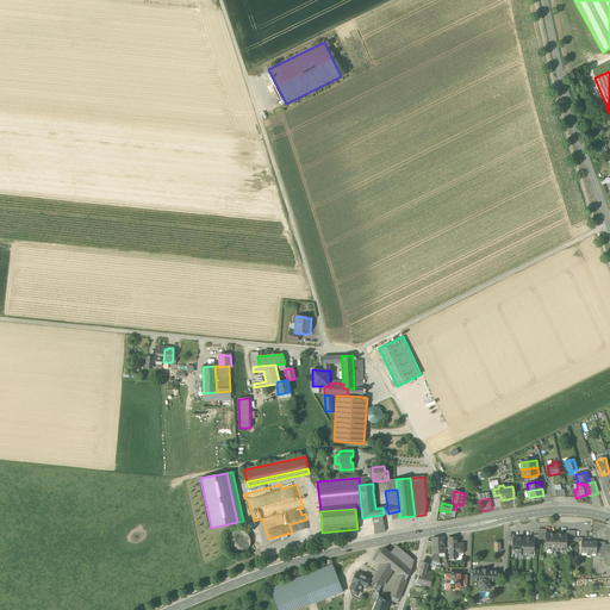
[(385,531),(383,515),(372,516),(375,534),(385,531)]
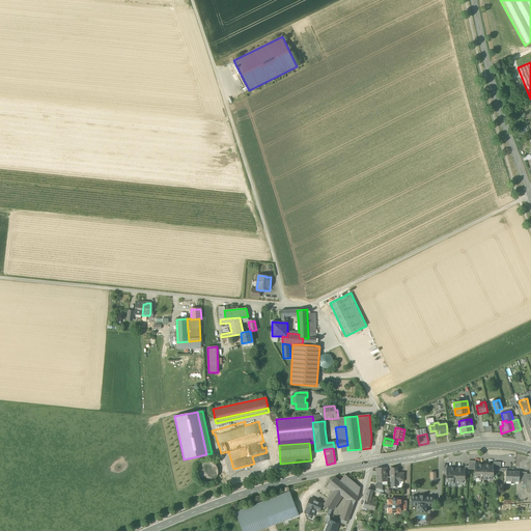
[(469,462),(468,466),(465,466),(465,469),(465,474),(468,475),(469,470),(475,470),(475,465),(475,462),(469,462)]
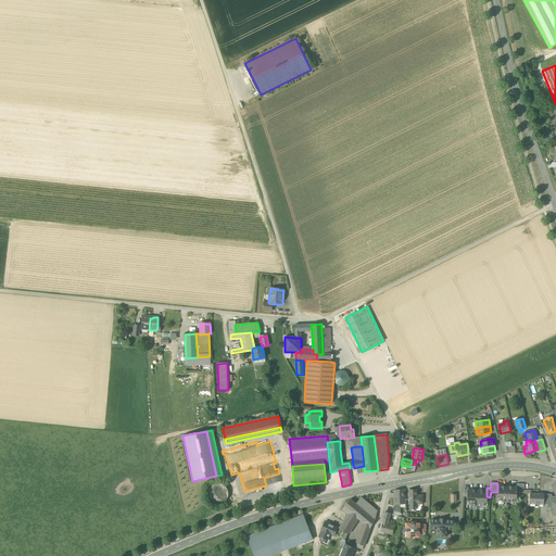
[(226,484),(210,485),(210,496),(215,496),(215,501),(227,501),(226,484)]
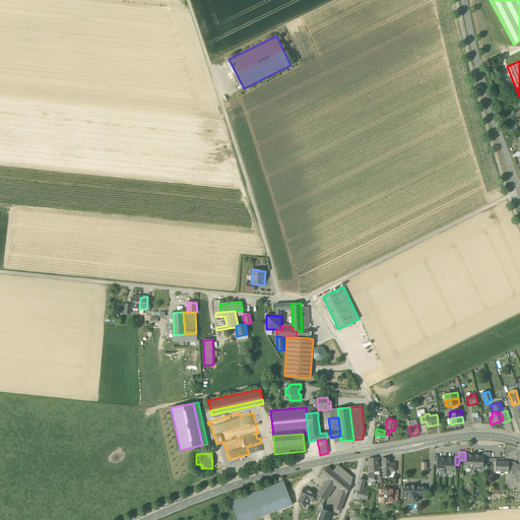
[(469,469),(477,470),(477,469),(481,469),(481,466),(482,466),(482,461),(483,456),(482,456),(475,455),(475,457),(472,457),(472,455),(465,455),(465,460),(464,465),(466,465),(466,468),(469,468),(469,469)]
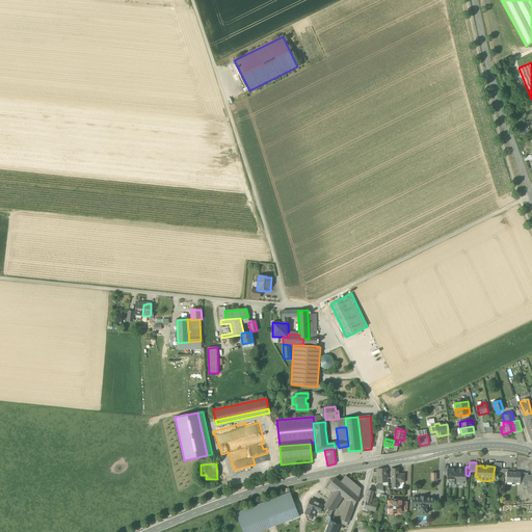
[(452,484),(456,484),(456,471),(455,471),(455,470),(448,469),(447,469),(447,474),(447,480),(448,480),(448,483),(449,483),(452,483),(452,484)]
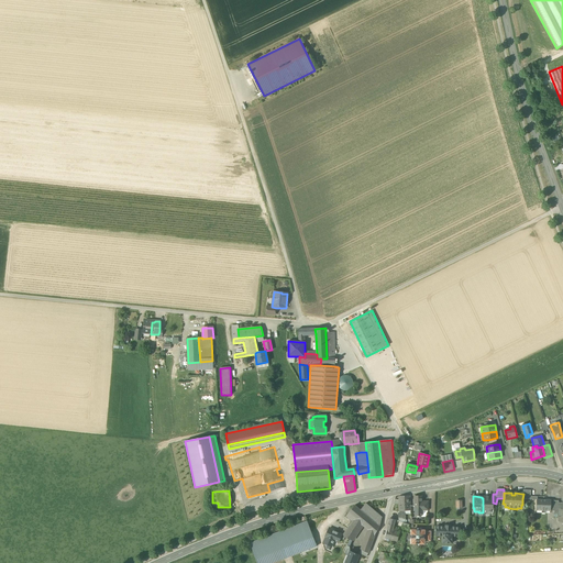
[(485,498),(483,498),(483,512),(487,512),(487,511),(490,511),(490,509),(493,509),(493,503),(493,497),(485,497),(485,498)]
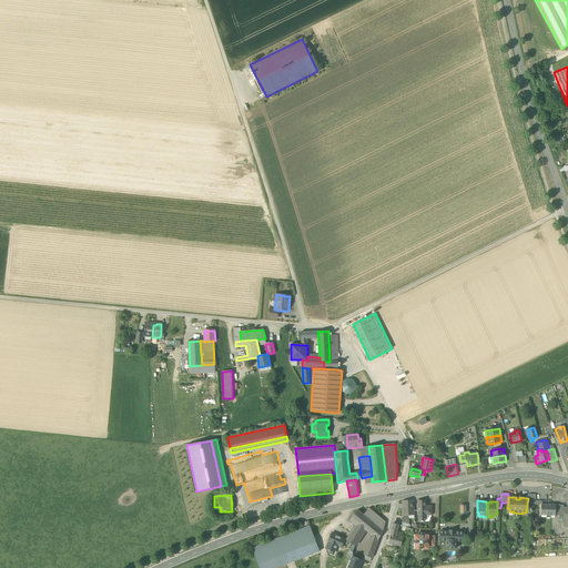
[(550,515),(555,516),(556,505),(543,505),(541,504),(540,515),(547,515),(550,515)]
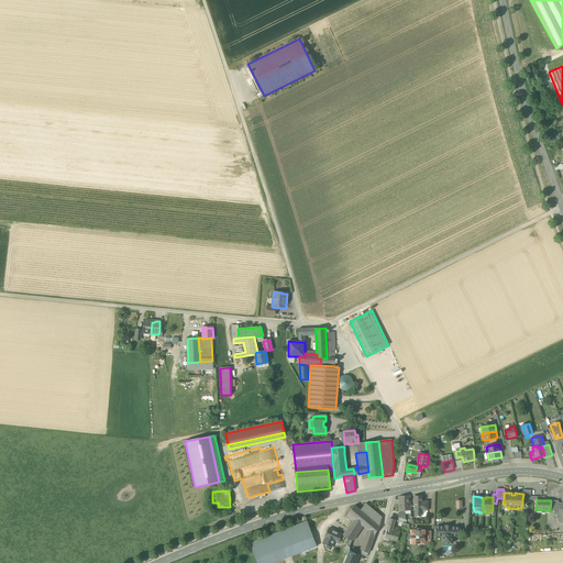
[(365,504),(360,510),(361,510),(368,517),(379,527),(382,518),(365,504)]
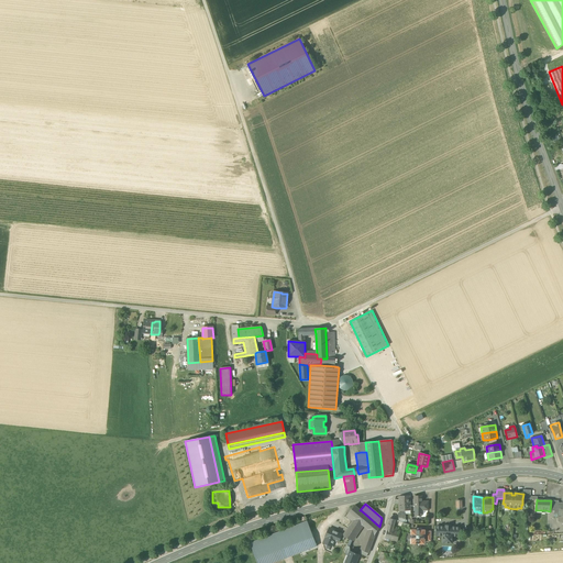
[(348,514),(349,514),(354,518),(354,519),(361,510),(360,510),(354,506),(348,514)]
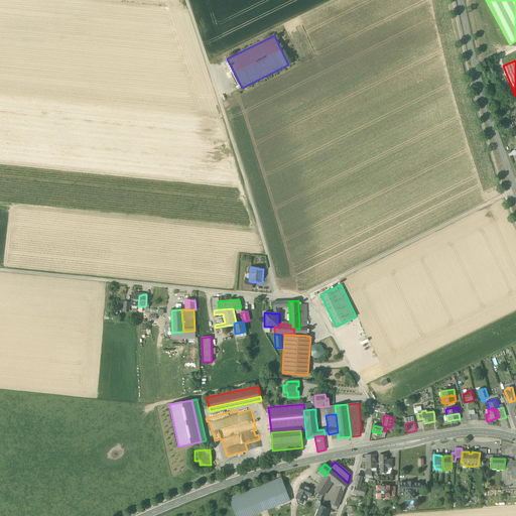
[(338,474),(331,468),(325,476),(325,475),(323,478),(314,491),(313,492),(315,493),(323,496),(332,482),(338,474)]
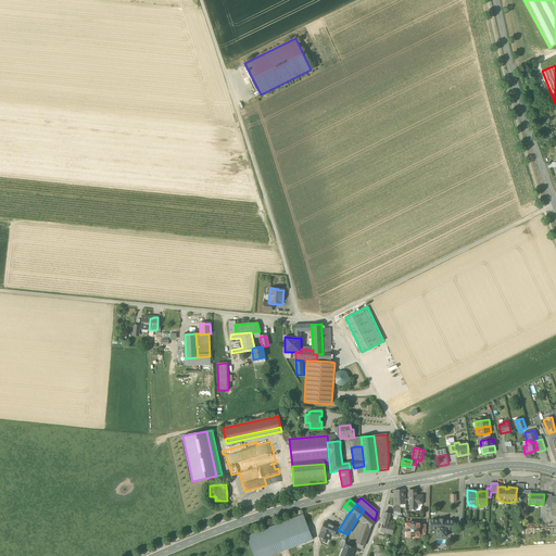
[(375,520),(364,510),(357,519),(365,526),(369,530),(375,520)]
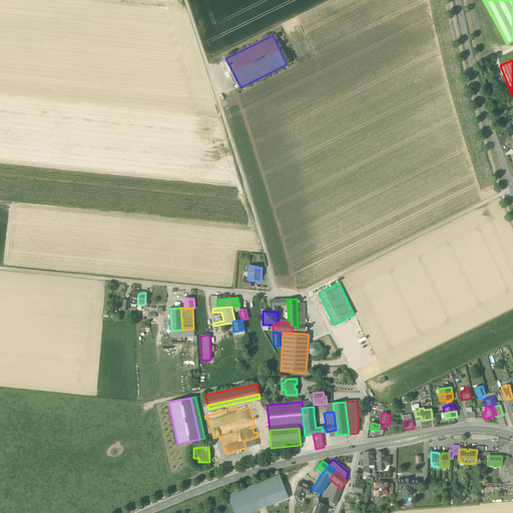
[(351,491),(354,492),(355,487),(356,488),(357,482),(358,479),(360,474),(355,473),(351,491)]
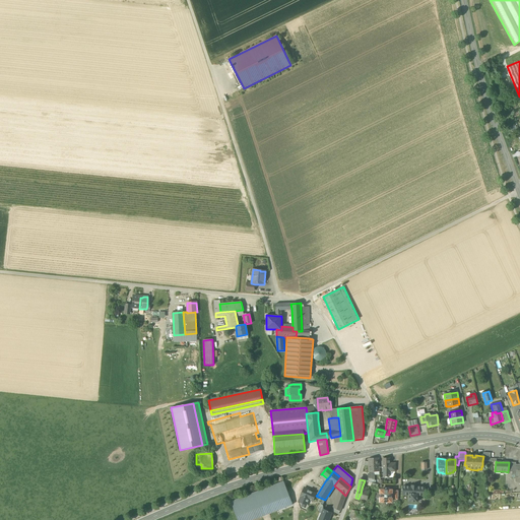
[(238,519),(252,519),(263,516),(257,499),(285,489),(283,481),(231,502),(238,519)]
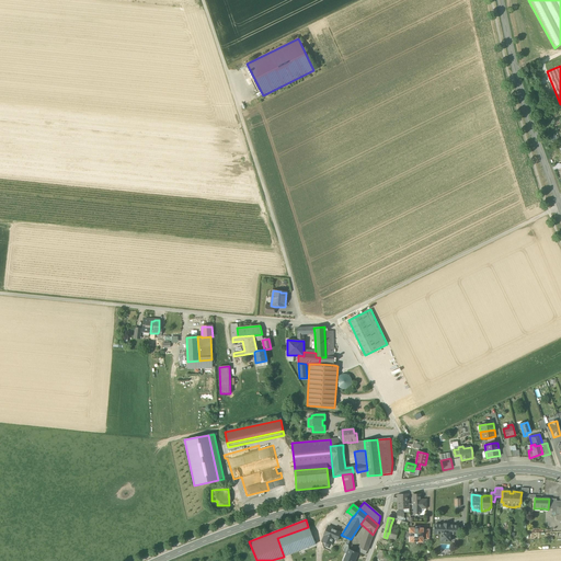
[(402,522),(401,521),(400,524),(401,524),(401,525),(400,529),(399,529),(399,530),(405,531),(408,523),(402,522)]
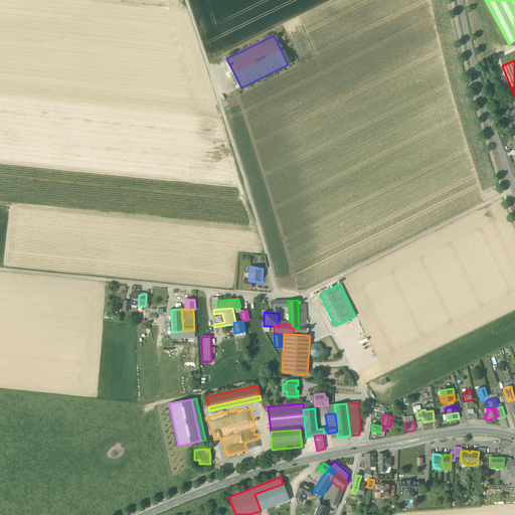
[(404,497),(413,497),(413,491),(420,491),(420,483),(412,482),(407,481),(407,482),(399,482),(398,490),(405,491),(404,497)]
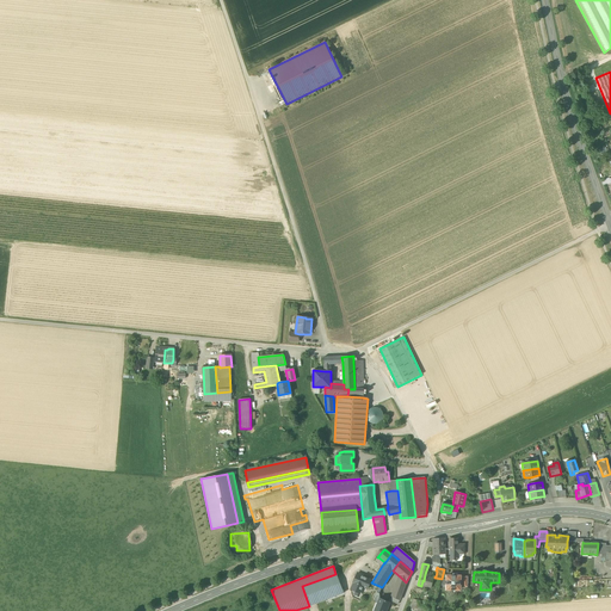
[(351,590),(357,592),(357,590),(360,592),(363,587),(366,590),(369,585),(371,580),(360,575),(362,575),(357,573),(353,582),(355,582),(351,590)]
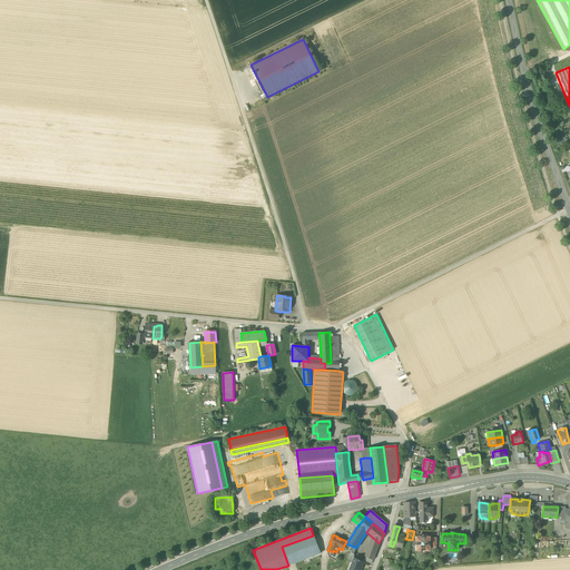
[(290,566),(294,563),(291,556),(311,548),(310,547),(316,544),(313,536),(282,547),(288,566),(290,566)]
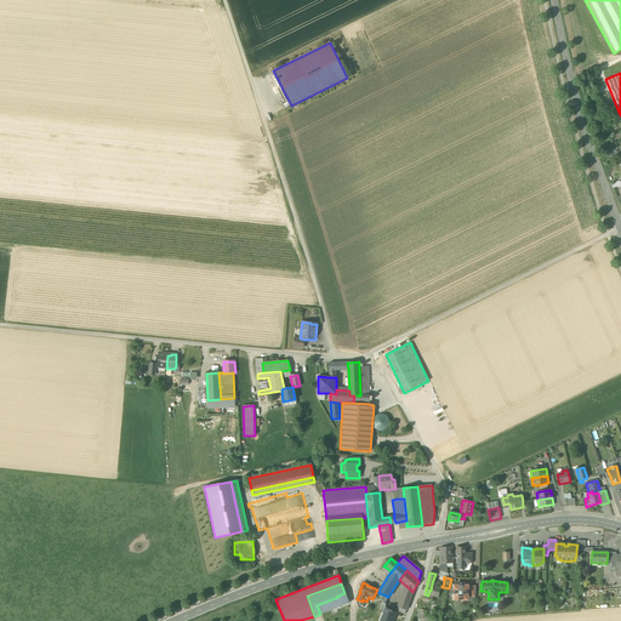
[(439,586),(432,584),(431,591),(429,590),(428,596),(438,598),(439,593),(440,588),(439,587),(439,586)]
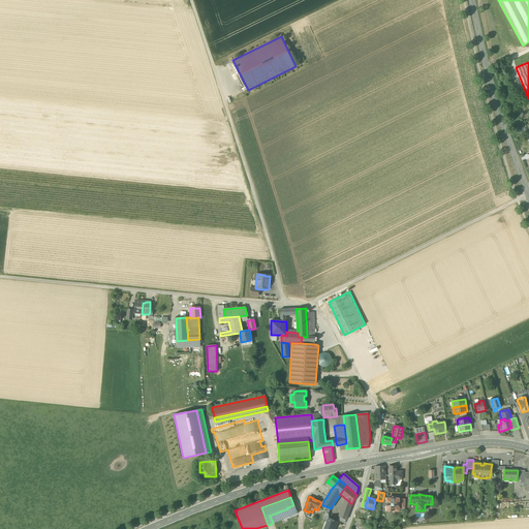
[(386,510),(398,510),(398,499),(386,499),(386,502),(386,507),(386,510)]
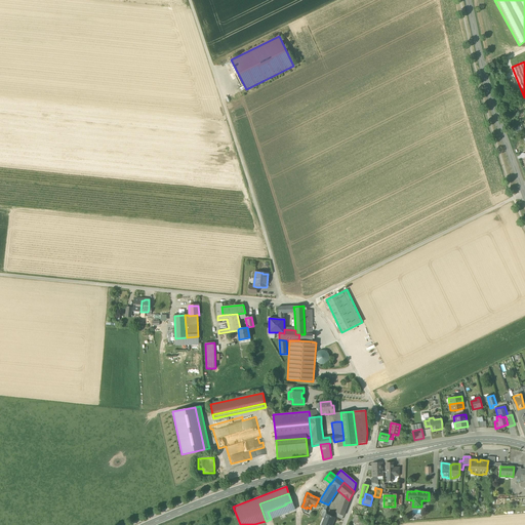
[(294,510),(291,501),(285,503),(286,505),(268,512),(271,519),(294,510)]
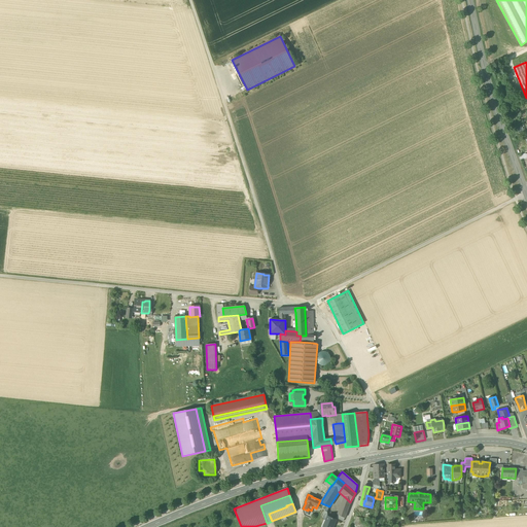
[(346,515),(349,505),(343,503),(340,510),(339,512),(346,515)]
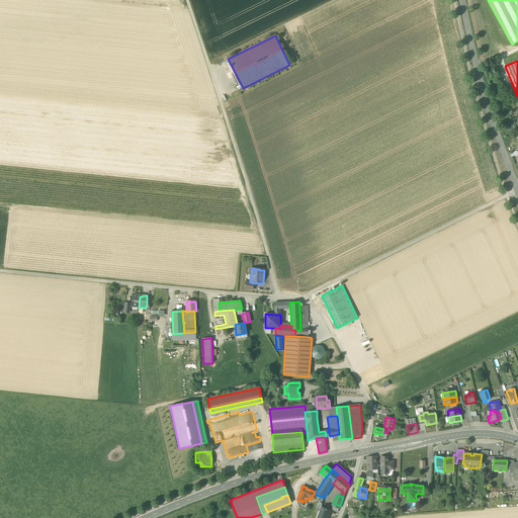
[(330,510),(337,513),(339,509),(338,509),(340,506),(333,503),(330,510)]
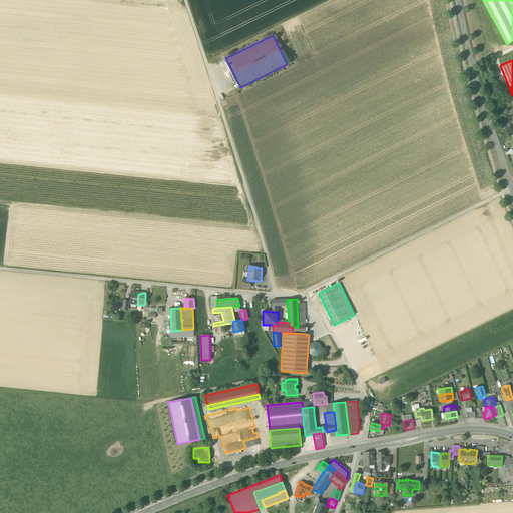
[(324,512),(325,512),(324,512),(327,506),(315,501),(314,504),(318,506),(314,512),(324,512)]
